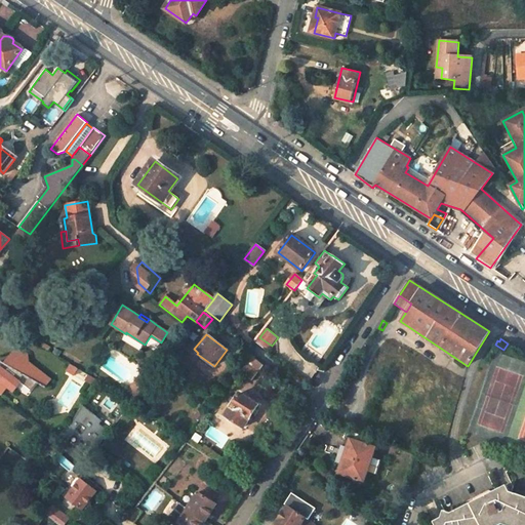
[(14,392),(24,379),(32,386),(35,381),(46,387),(52,379),(27,359),(31,355),(16,344),(3,361),(6,364),(3,367),(0,364),(0,393),(1,395),(8,387),(14,392)]
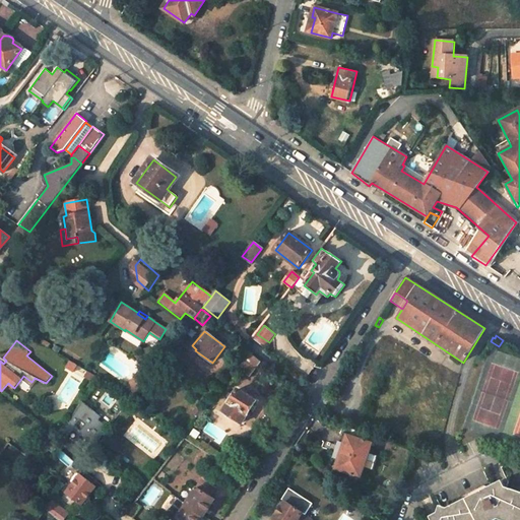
[(239,367),(250,376),(261,362),(250,353),(239,367)]
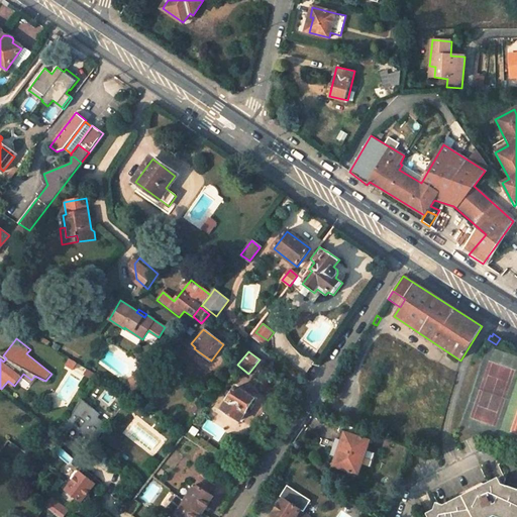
[(148,373),(140,366),(126,384),(135,390),(148,373)]
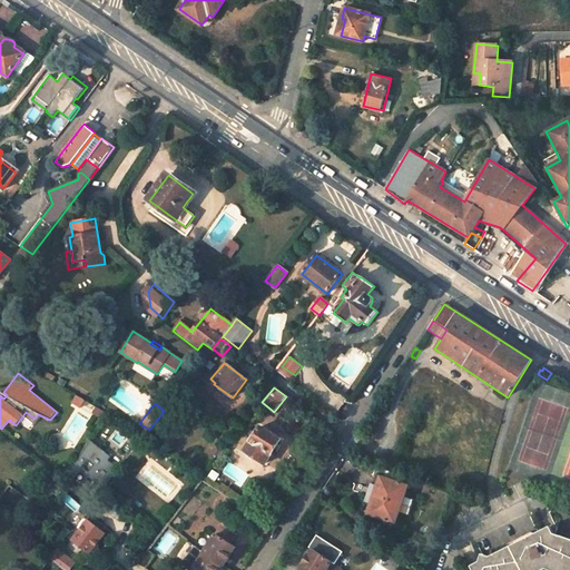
[(264,464),(281,440),(261,428),(244,451),(264,464)]
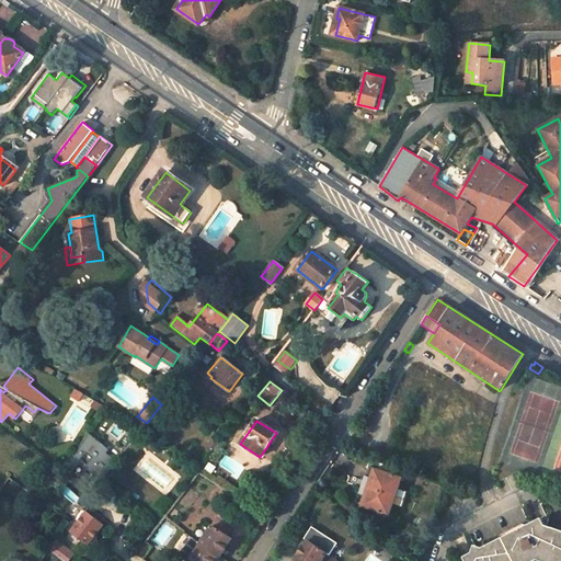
[(102,479),(121,457),(92,434),(73,456),(102,479)]
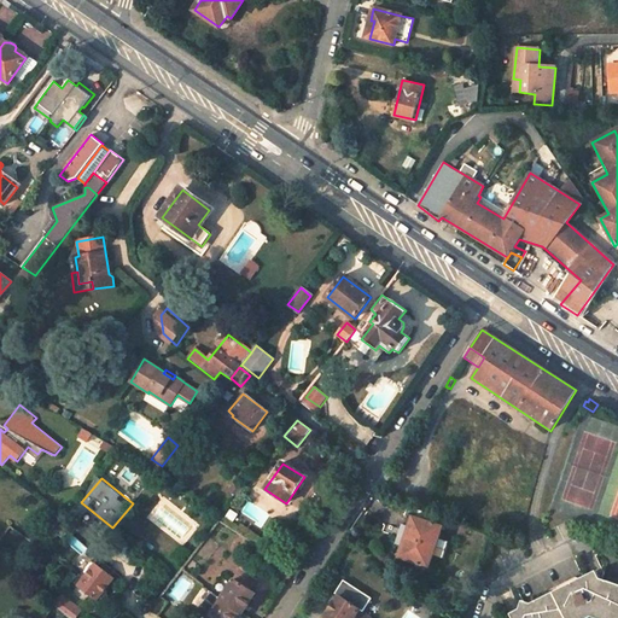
[(429,569),(442,526),(413,517),(397,558),(429,569)]
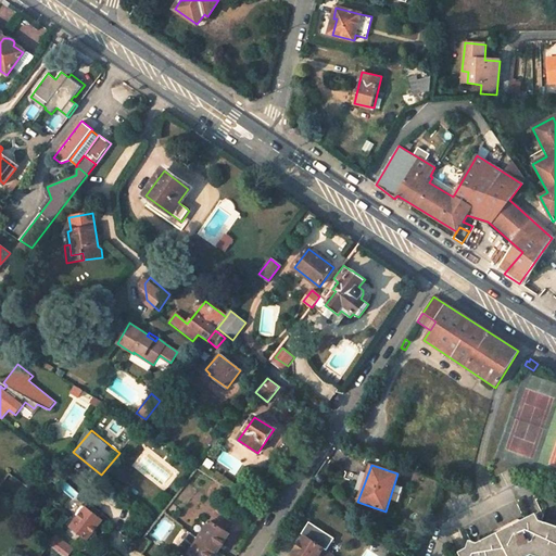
[(87,539),(103,519),(86,506),(78,517),(75,516),(73,518),(75,520),(71,527),(87,539)]
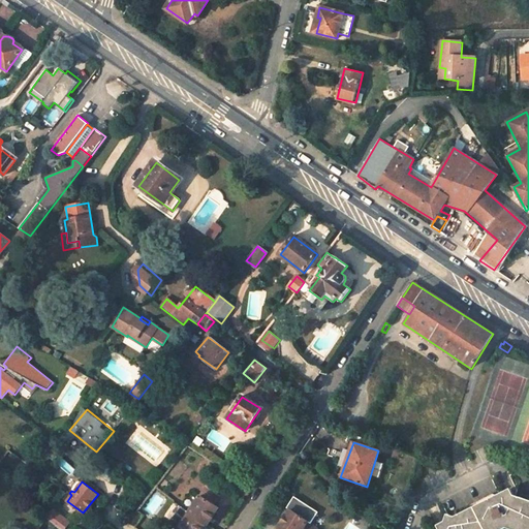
[(207,526),(219,507),(214,504),(219,496),(206,488),(189,514),(205,524),(207,526)]
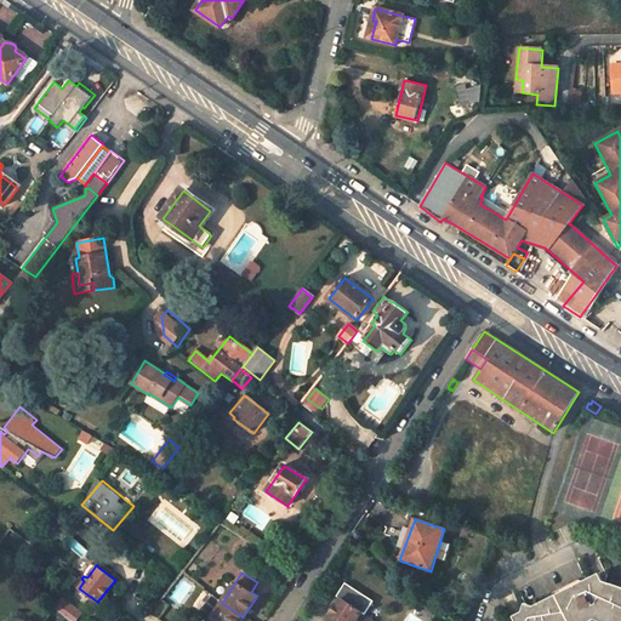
[(620,620),(620,588),(596,580),(517,615),(518,620),(620,620)]
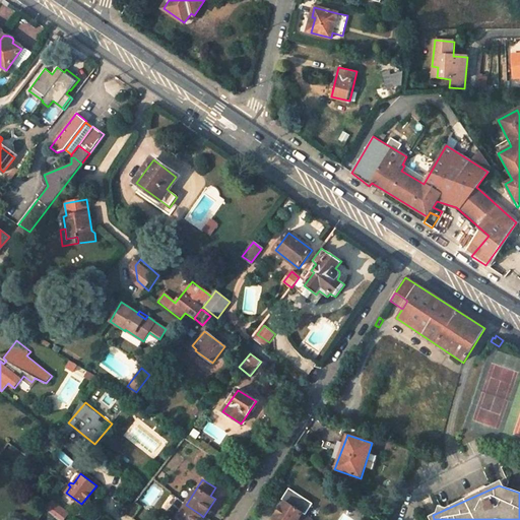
[(311,519),(302,513),(303,512),(301,511),(296,508),(300,502),(288,495),(273,519),(274,519),(311,519)]
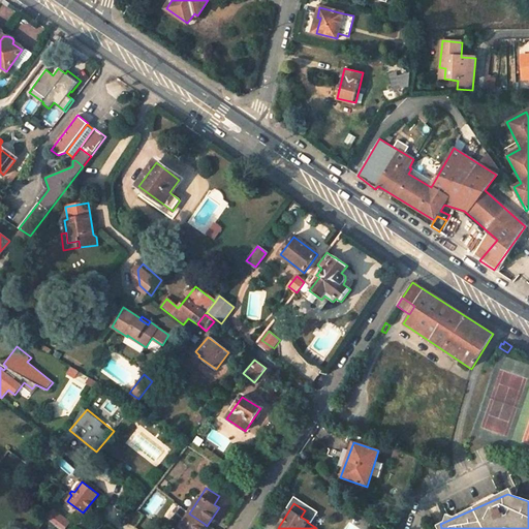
[(179,506),(167,524),(174,528),(178,528),(179,528),(181,528),(201,528),(205,524),(189,514),(179,506)]
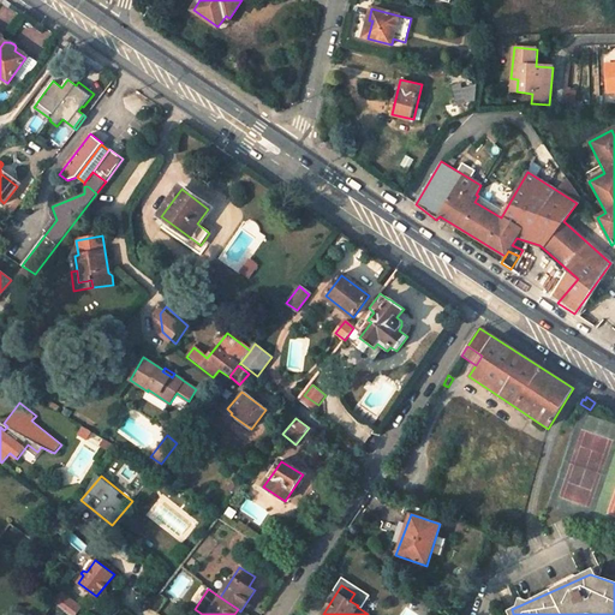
[(71,614),(75,614),(81,608),(61,593),(54,602),(71,614)]
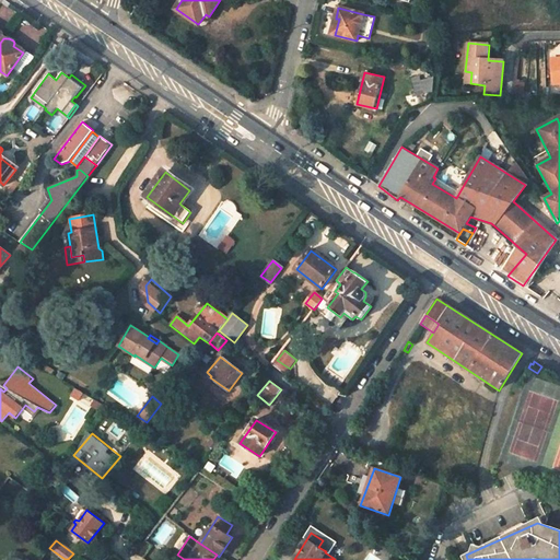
[(324,550),(328,544),(323,540),(318,547),(324,550)]
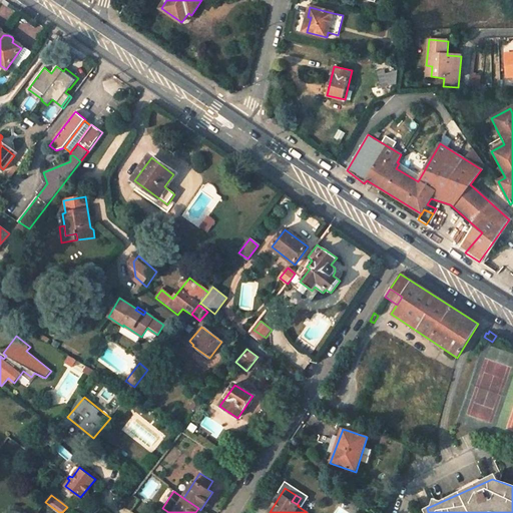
[(130,511),(138,500),(132,496),(124,507),(130,511)]
